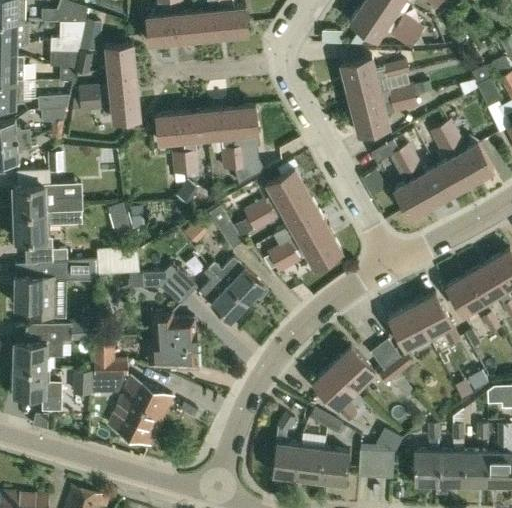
[(0,0),(0,21),(24,22),(24,0),(0,0)]
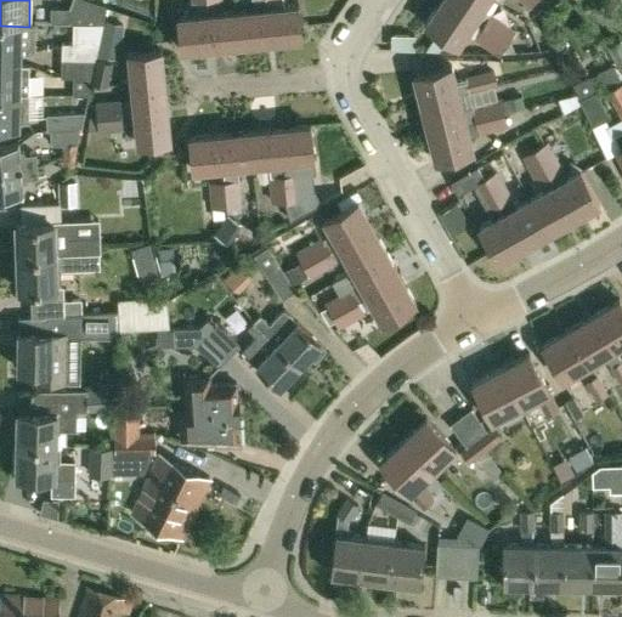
[(106,10),(105,10),(73,0),(66,20),(51,20),(51,27),(102,28),(106,10)]
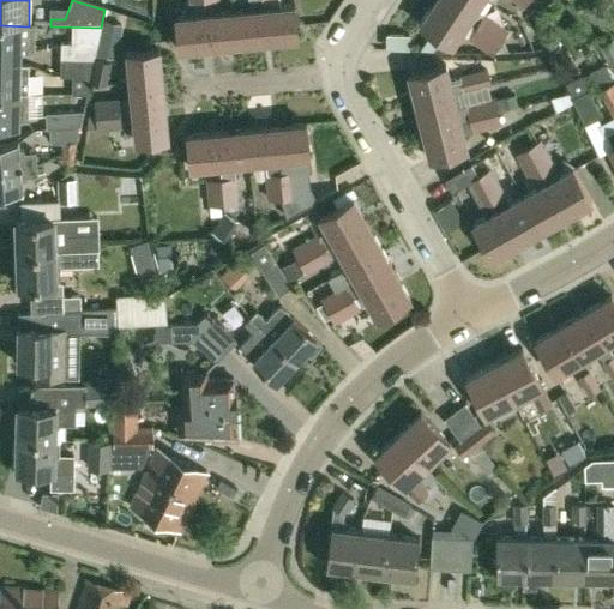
[(208,49),(204,17),(203,2),(202,0),(187,0),(190,18),(174,20),(176,53),(208,49)]
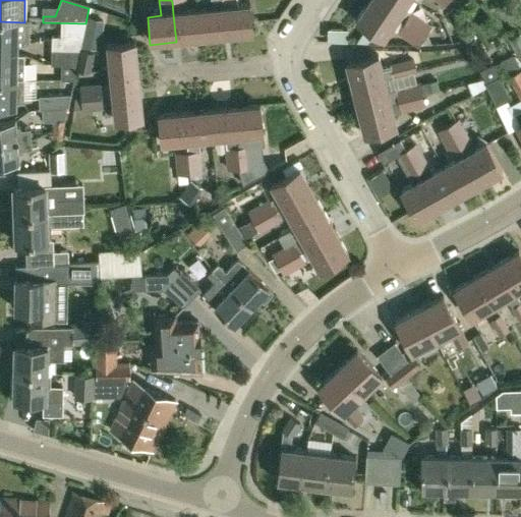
[(198,12),(200,40),(226,37),(222,0),(210,0),(211,10),(198,12)]
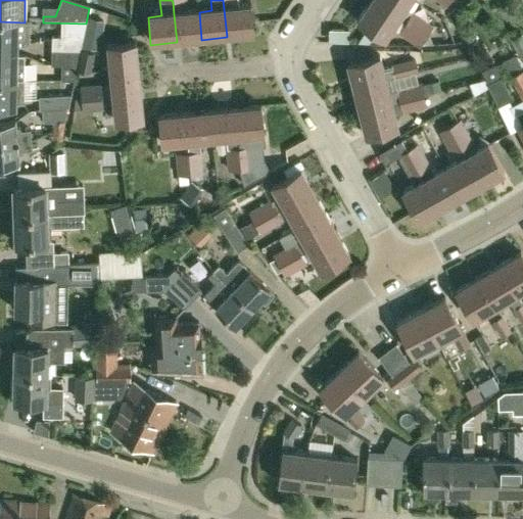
[(236,8),(235,0),(223,0),(227,37),(252,35),(250,7),(236,8)]
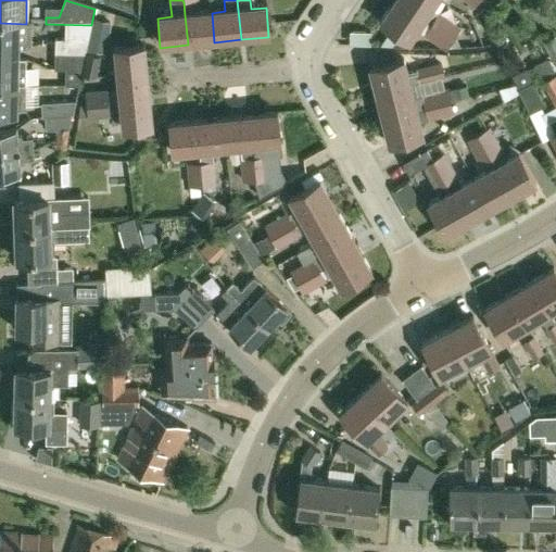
[(422,22),(430,27),(437,17),(429,12),(437,0),(436,0),(394,0),(393,2),(422,22)]
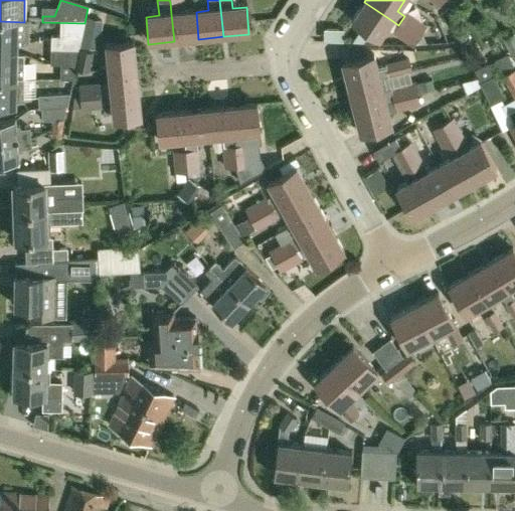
[(445,0),(423,0),(439,9),(445,0)]
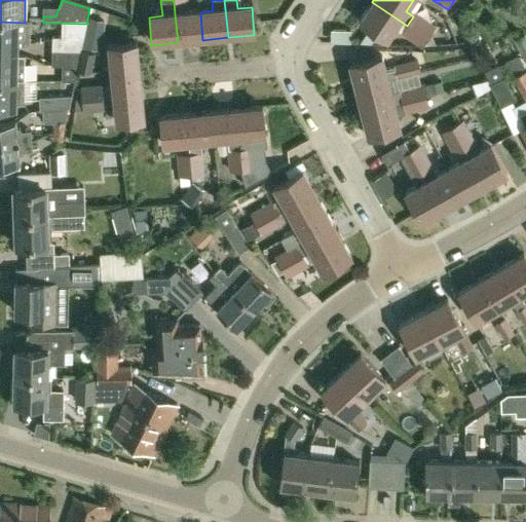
[(400,21),(372,2),(359,23),(386,41),(400,21)]
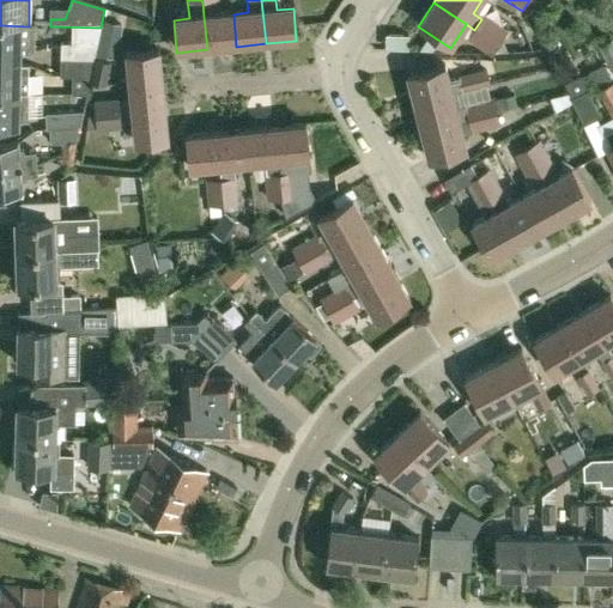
[(236,47),(234,14),(204,17),(207,49),(236,47)]
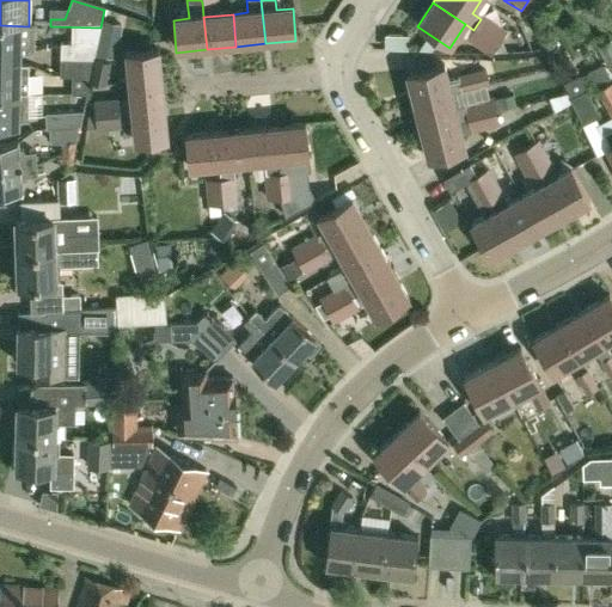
[(506,34),(482,17),(481,19),(473,30),(497,46),(506,34)]
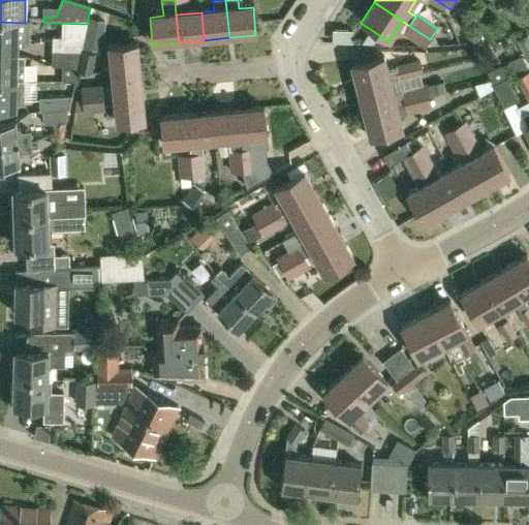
[(0,22),(0,52),(16,53),(16,48),(24,49),(29,45),(30,23),(25,23),(0,22)]
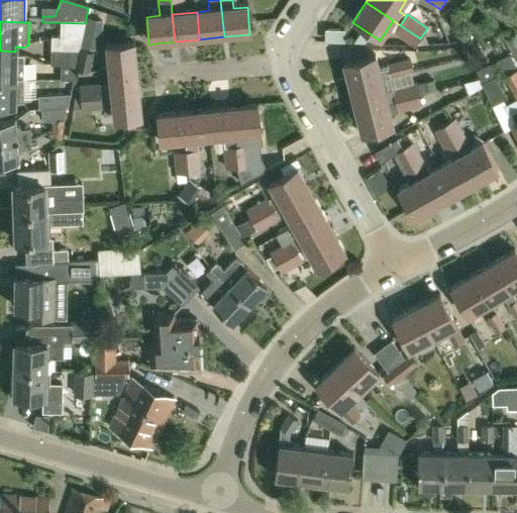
[(420,38),(400,25),(394,35),(413,48),(420,38)]
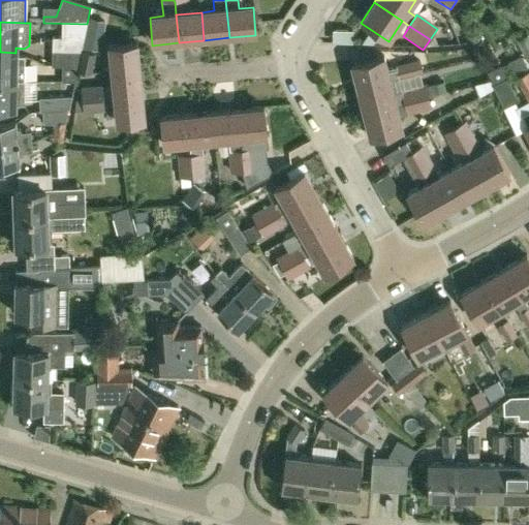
[(102,38),(86,35),(83,50),(99,53),(102,38)]
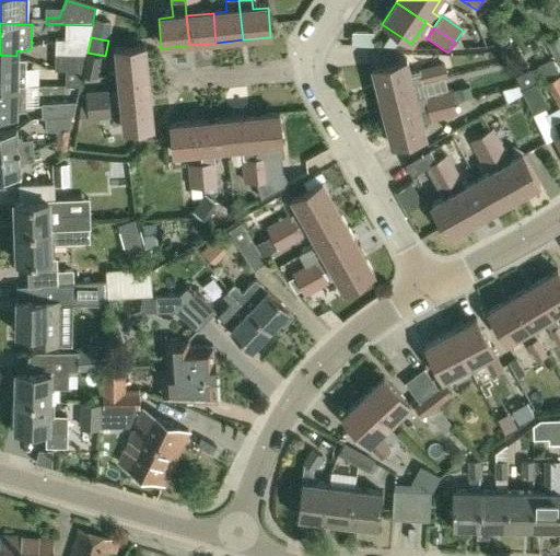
[(545,47),(558,66),(559,69),(559,42),(558,39),(545,47)]
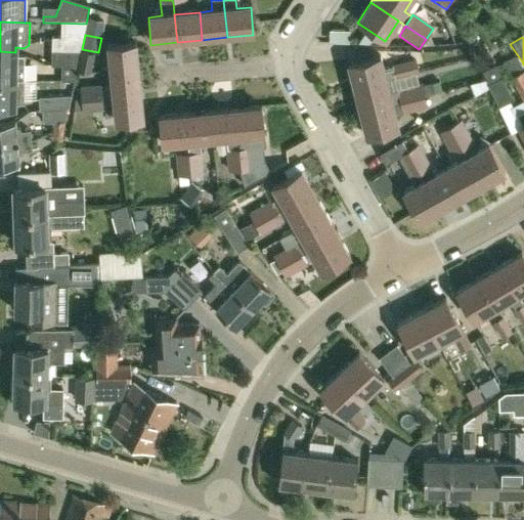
[(51,53),(80,54),(80,52),(83,41),(51,39),(51,53)]
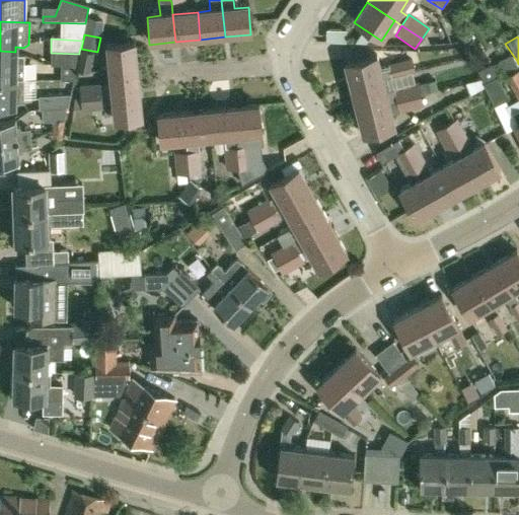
[(108,73),(136,70),(134,45),(105,47),(108,73)]
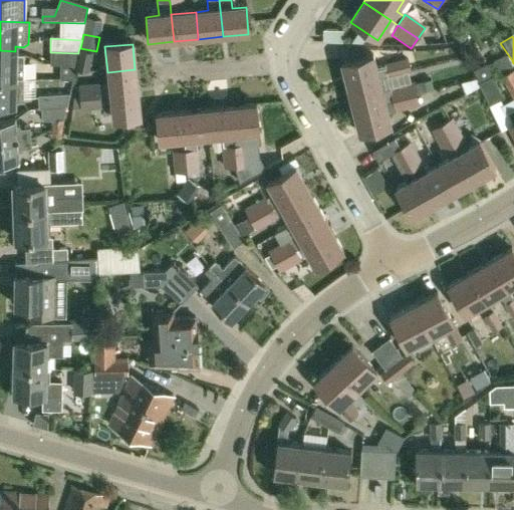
[(0,50),(0,80),(14,81),(15,65),(23,65),(23,56),(15,56),(15,51),(0,50)]
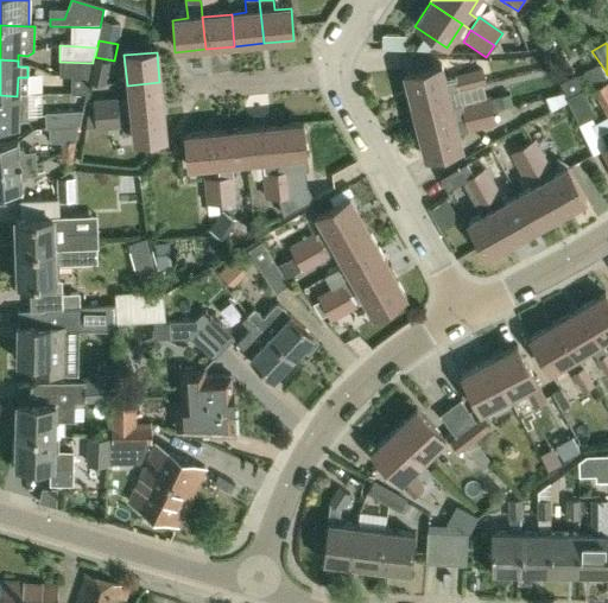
[(93,61),(93,63),(88,84),(105,88),(109,65),(93,61)]
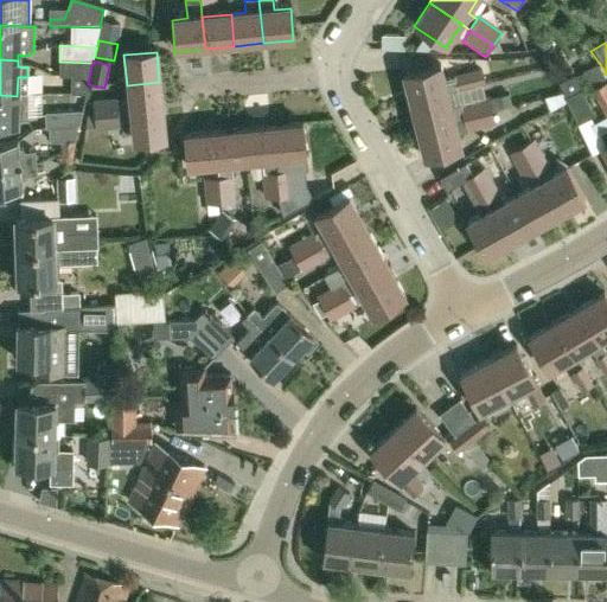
[(84,96),(88,84),(93,63),(59,62),(58,79),(70,79),(70,96),(84,96)]
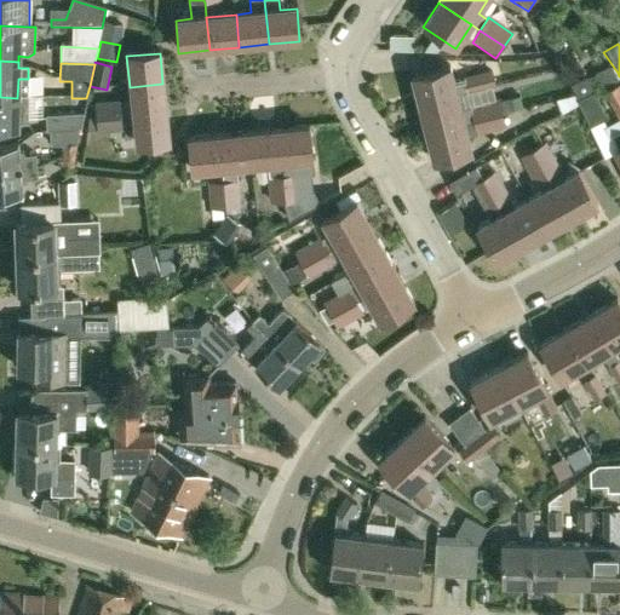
[(457,97),(466,95),(463,80),(453,82),(449,69),(412,78),(418,107),(457,97)]
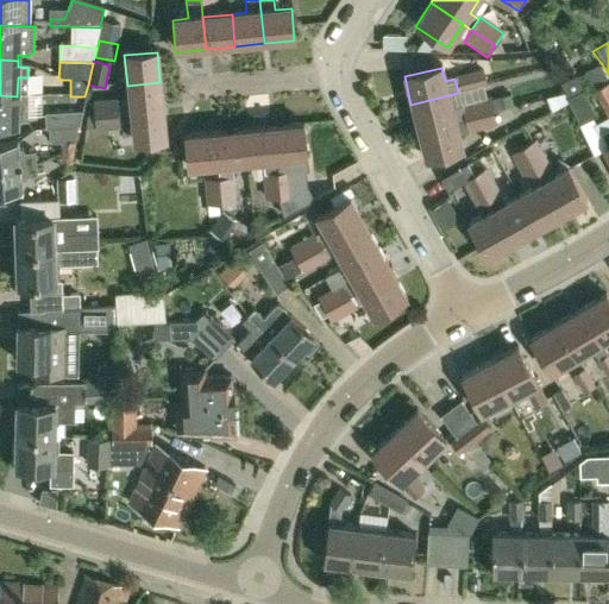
[(485,88),(482,71),(454,79),(458,93),(458,94),(485,88)]
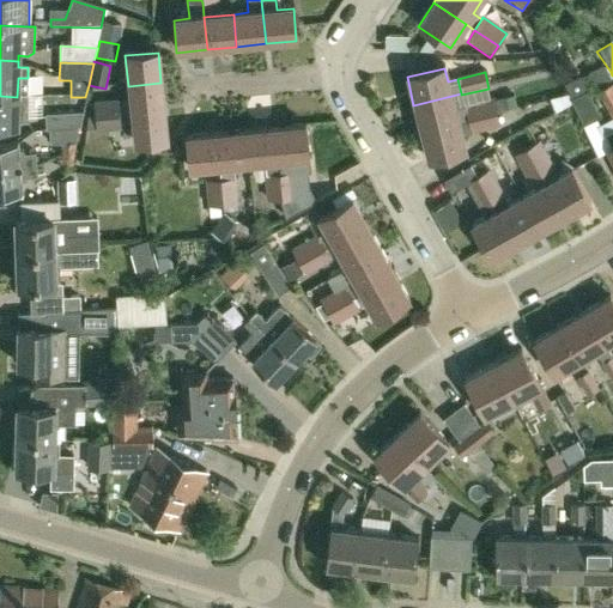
[(612,83),(610,77),(594,85),(612,120),(612,131),(604,135),(601,138),(610,153),(612,159),(612,83)]
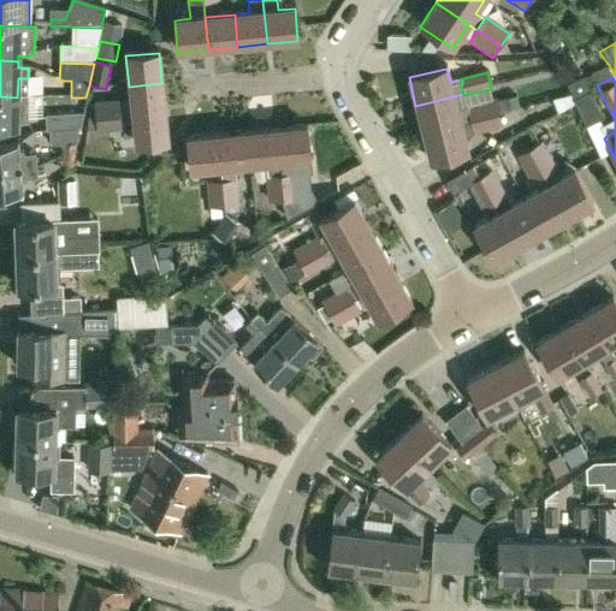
[(582,79),(566,87),(570,96),(574,105),(585,129),(599,122),(603,119),(582,79)]
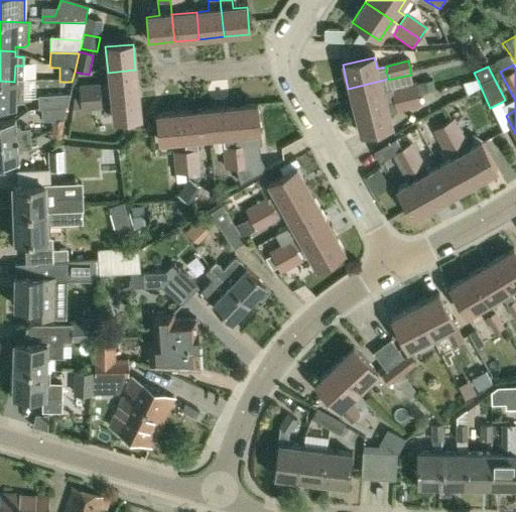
[(135,70),(108,73),(109,86),(99,87),(99,86),(79,88),(80,100),(138,94),(135,70)]
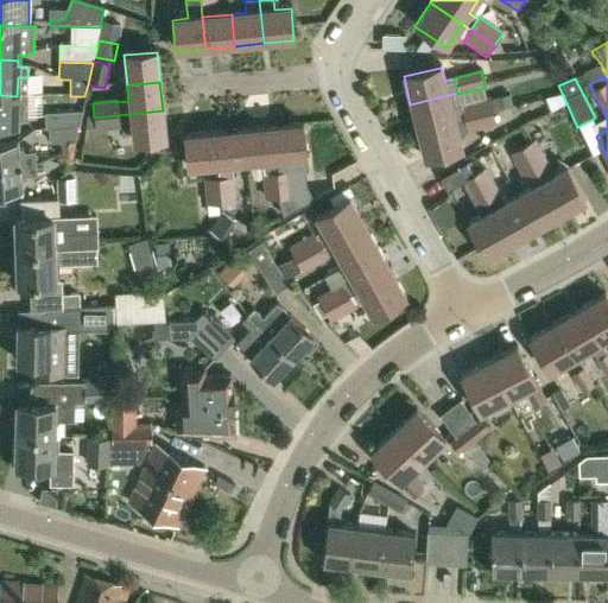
[(27,96),(17,96),(0,95),(0,125),(17,126),(17,122),(26,122),(27,96)]
